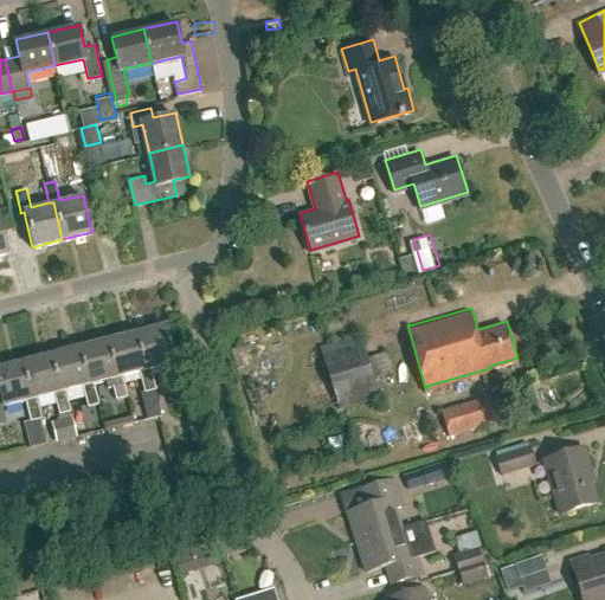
[(147,367),(152,366),(169,361),(174,381),(185,379),(180,357),(175,359),(167,322),(137,330),(147,367)]
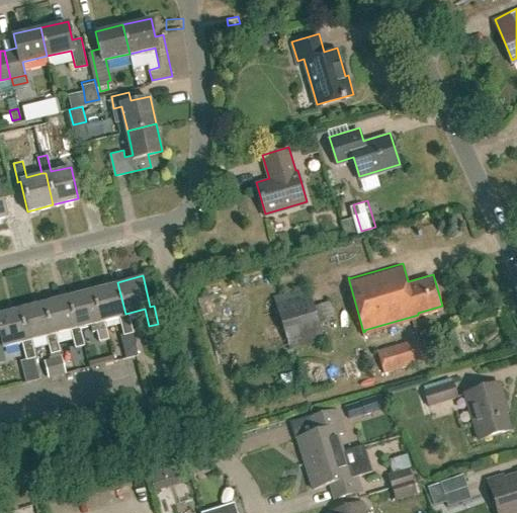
[(125,314),(117,282),(93,288),(101,320),(105,319),(120,315),(124,332),(134,330),(130,313),(125,314)]
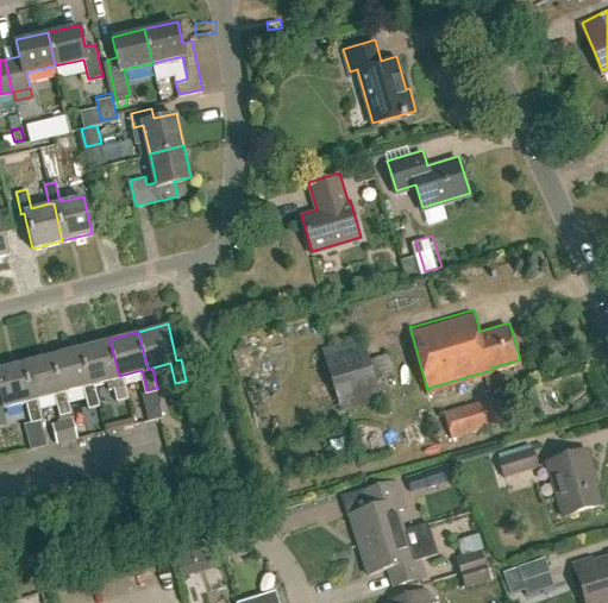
[(367,359),(359,333),(321,344),(340,408),(377,397),(371,377),(393,371),(387,353),(367,359)]
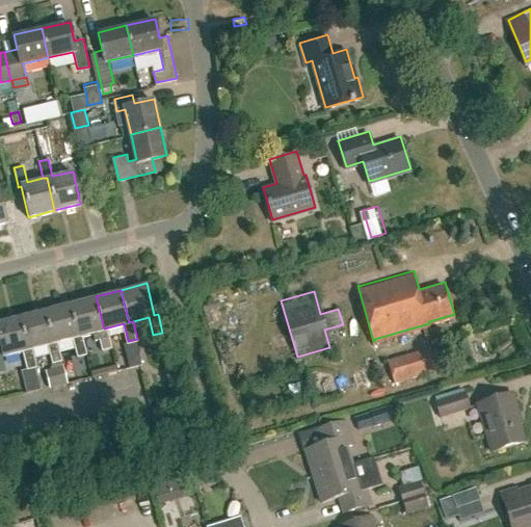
[(79,335),(82,334),(99,330),(103,348),(112,345),(108,327),(104,328),(96,296),(71,302),(79,335)]
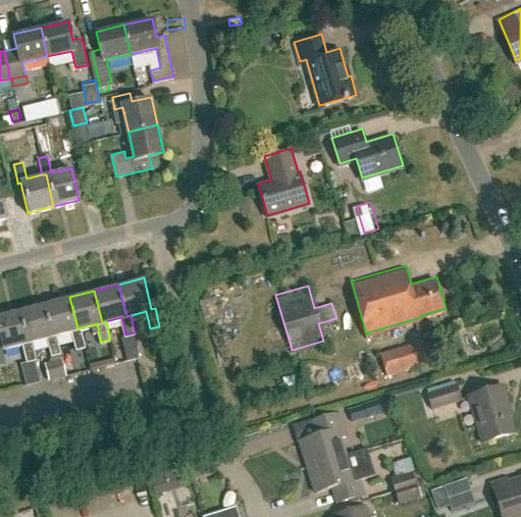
[(69,297),(44,303),(52,335),(56,334),(71,330),(76,348),(85,346),(81,327),(77,328),(69,297)]
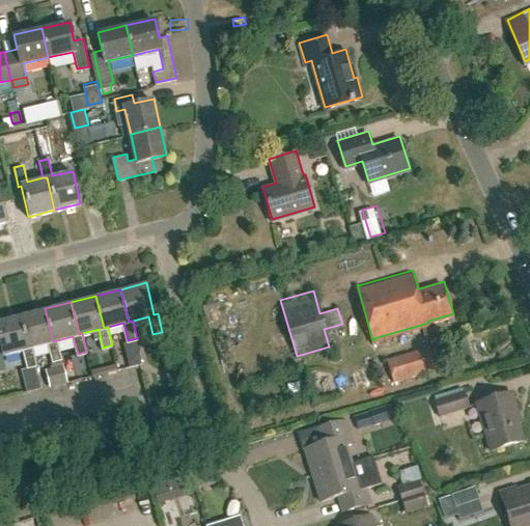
[(53,341),(45,308),(20,315),(28,348),(32,347),(47,342),(52,360),(61,358),(57,340),(53,341)]
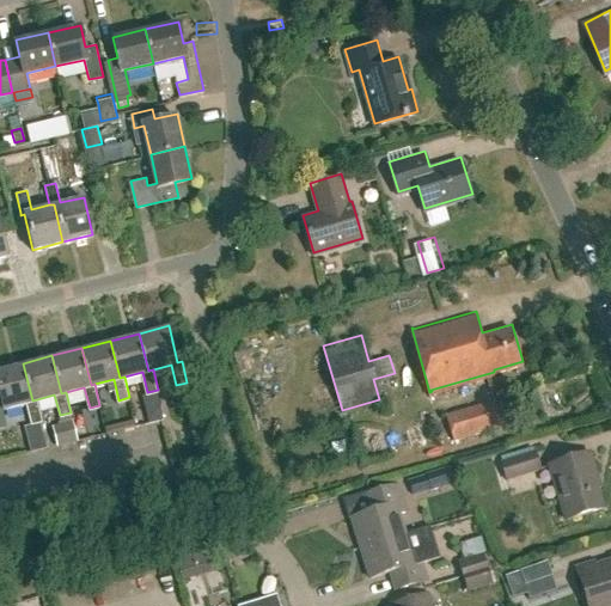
[(32,401),(23,363),(0,368),(0,397),(2,408),(25,402),(30,422),(42,420),(37,399),(32,401)]
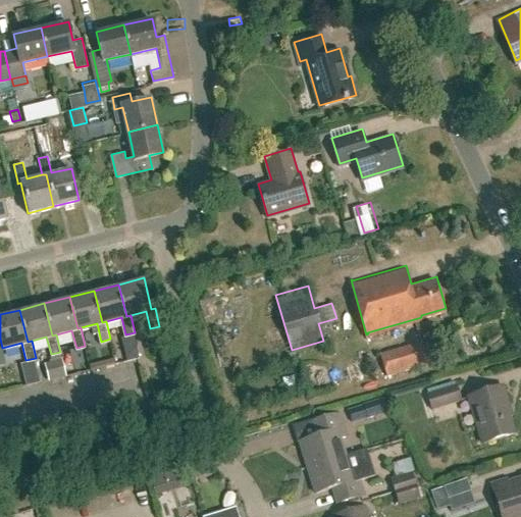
[(137,352),(134,339),(121,342),(124,355),(137,352)]
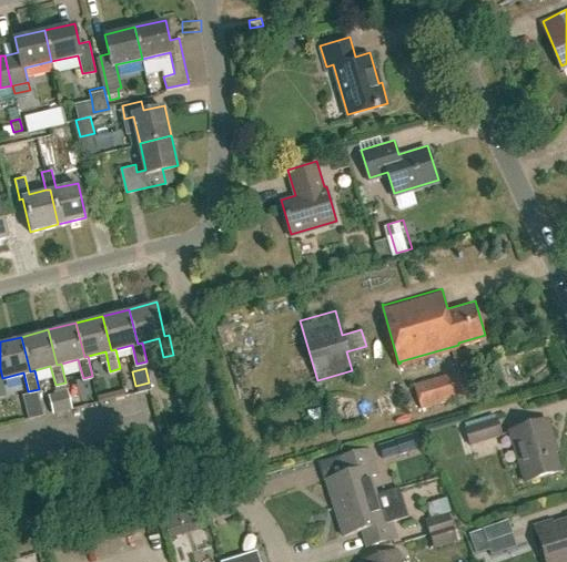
[(465,392),(458,368),(413,381),(419,406),(465,392)]
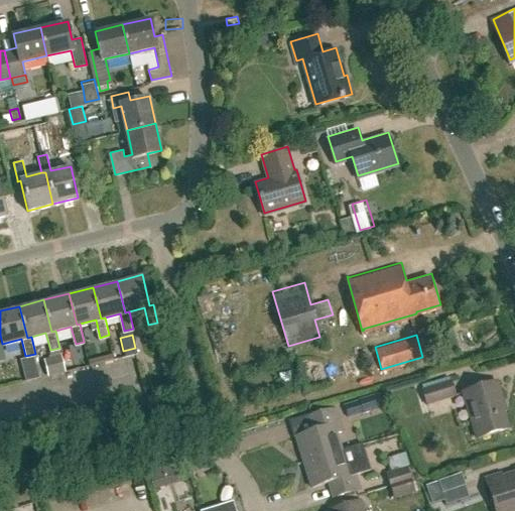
[(58,351),(42,355),(46,372),(63,367),(58,351)]
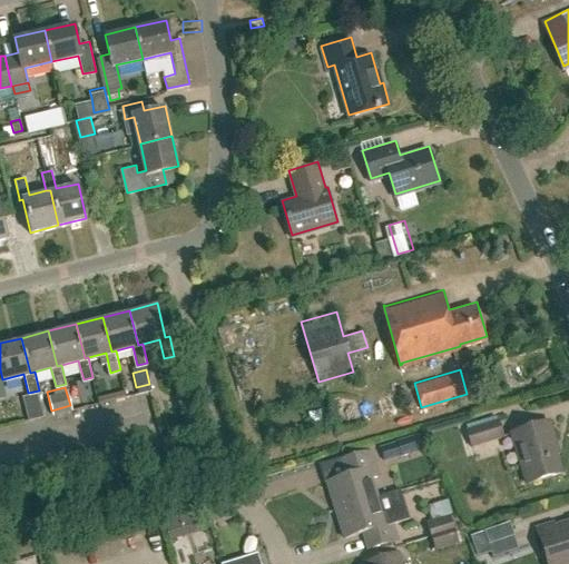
[(28,393),(25,394),(30,418),(46,414),(39,391),(28,393)]
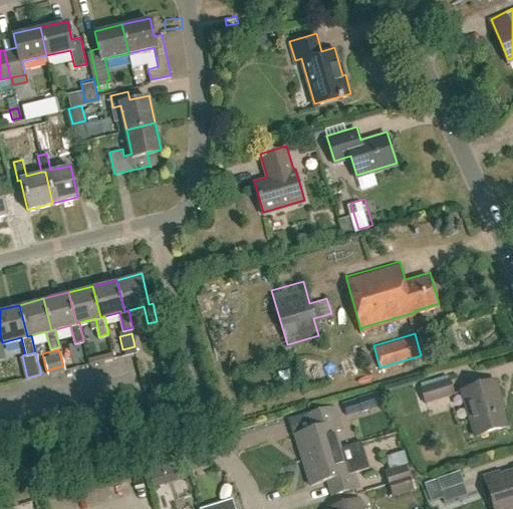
[(455,392),(451,375),(420,385),(424,401),(455,392)]
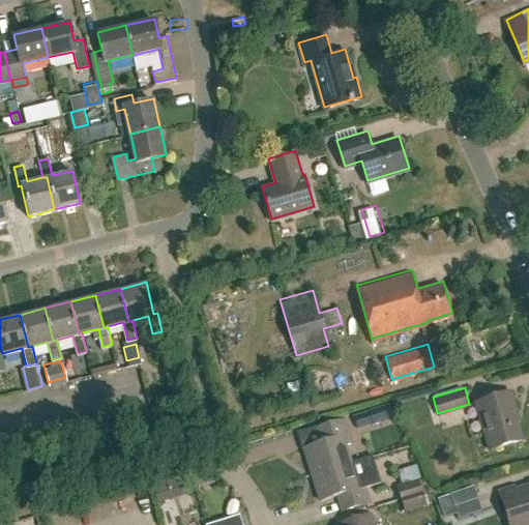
[(517,410),(510,389),(476,400),(490,446),(522,436),(515,410),(517,410)]
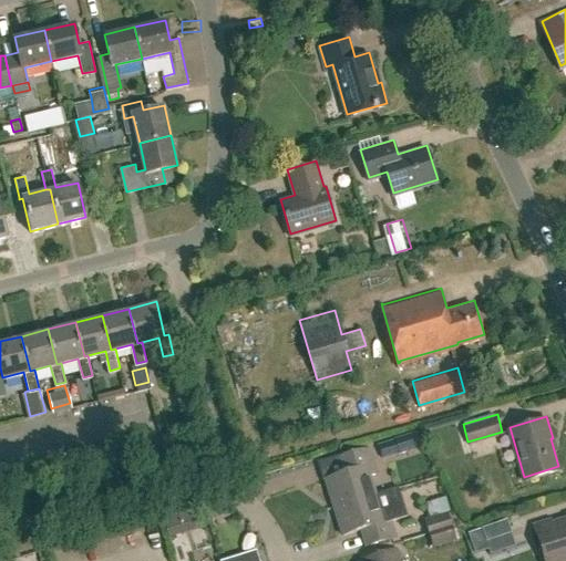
[(376,492),(376,490),(370,473),(377,470),(370,445),(339,455),(345,470),(326,476),(335,505),(376,492)]
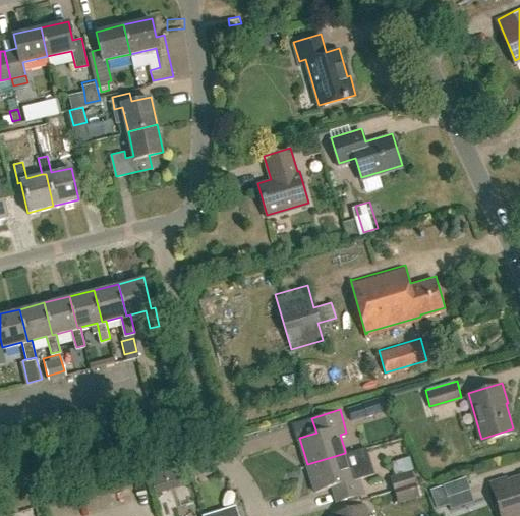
[(345,453),(307,464),(314,490),(332,484),(337,499),(364,491),(359,475),(372,472),(364,445),(345,451),(345,453)]
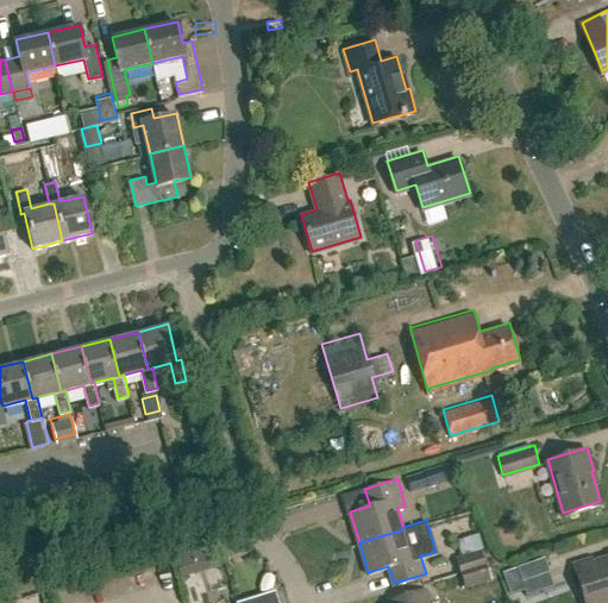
[(455,556),(458,570),(486,563),(481,547),(455,556)]
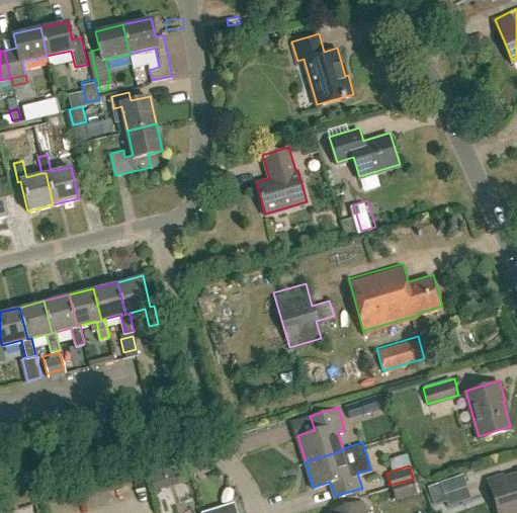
[(516,471),(505,476),(504,474),(489,478),(499,508),(513,504),(515,512),(516,512),(516,471)]
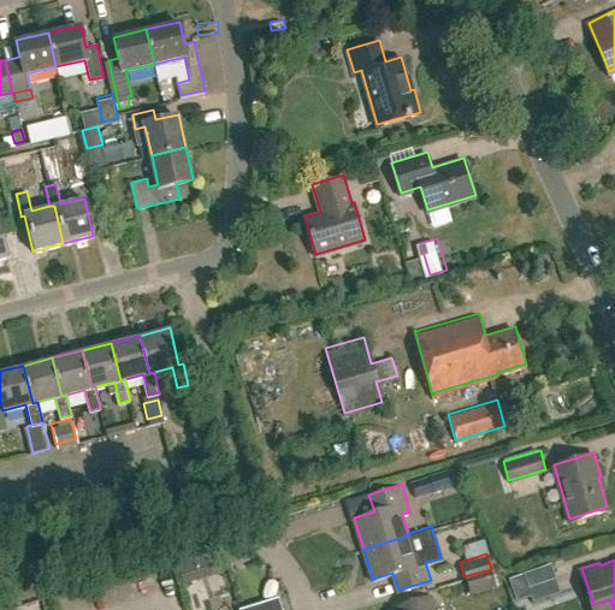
[(560,588),(553,561),(524,570),(532,597),(560,588)]
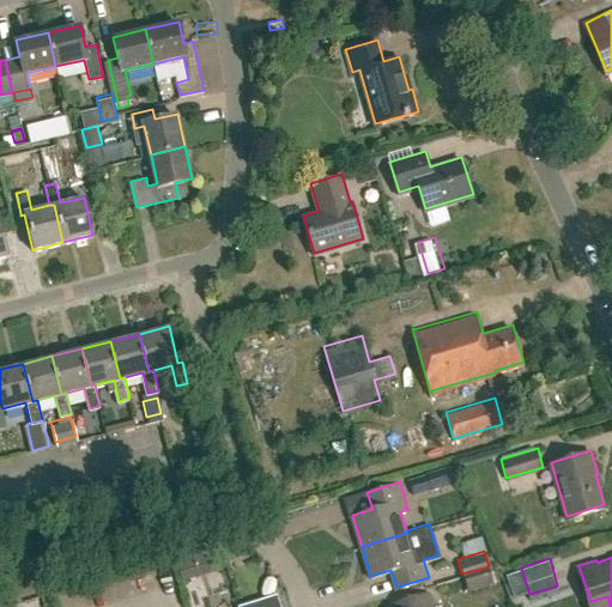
[(489,566),(461,574),(466,587),(492,578),(489,566)]
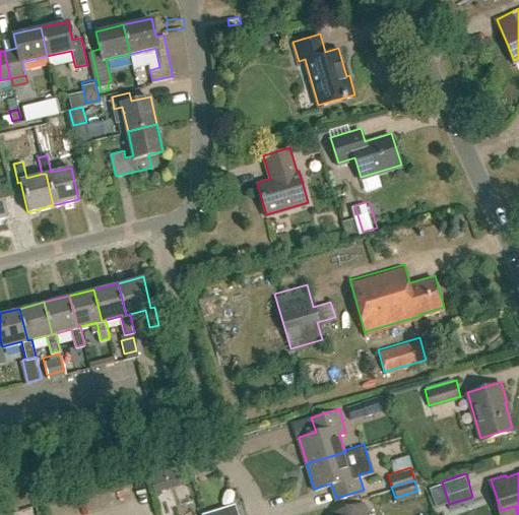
[(367,514),(364,501),(333,510),(334,514),(367,514)]
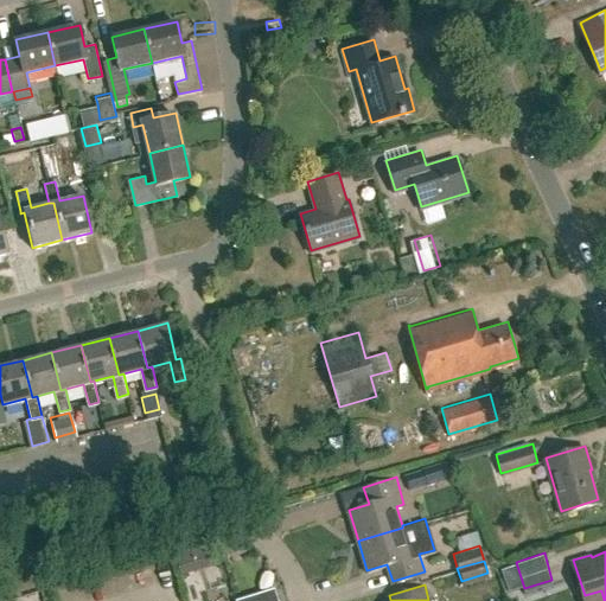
[(237,598),(237,600),(279,600),(274,586),(237,598)]
